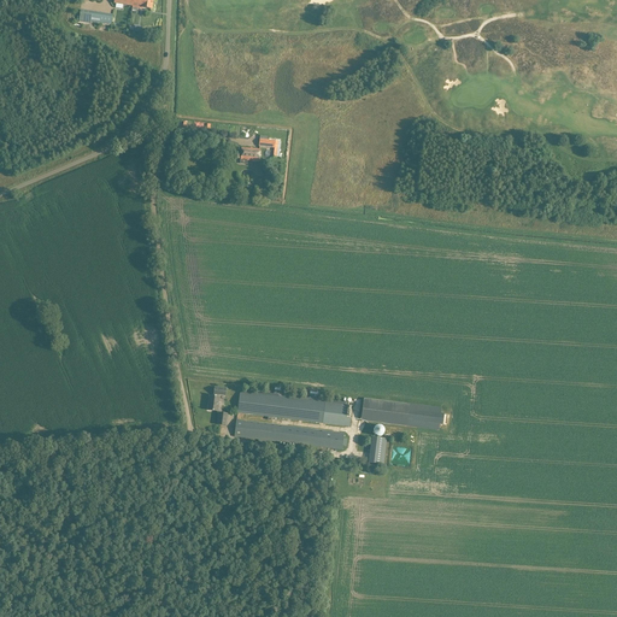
[(112,25),(113,18),(113,16),(86,11),(86,12),(81,12),(78,22),(89,24),(89,22),(112,25)]
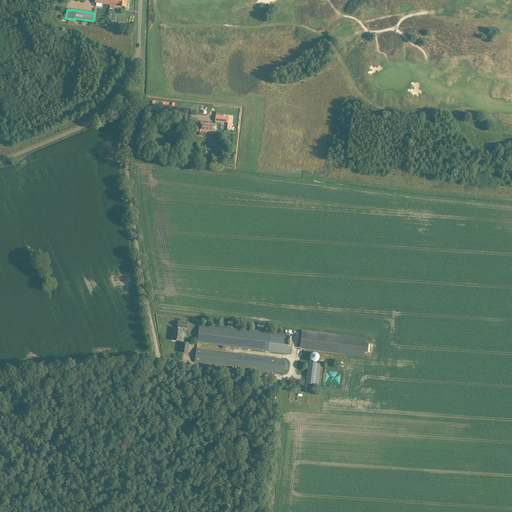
[(215,122),(227,123),(226,130),(230,130),(231,117),(216,116),(215,122)]
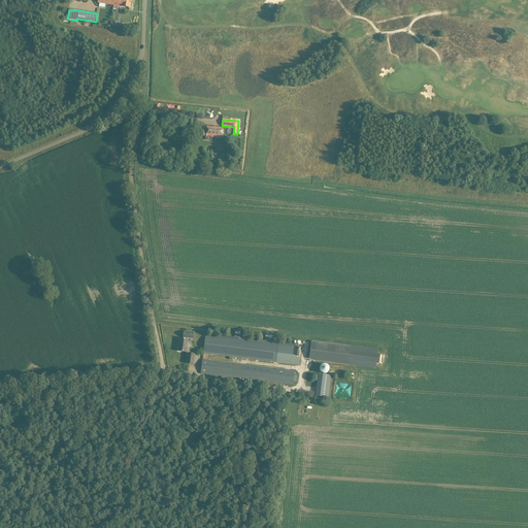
[(206,135),(211,136),(211,137),(215,137),(222,137),(222,133),(223,128),(207,127),(206,135)]
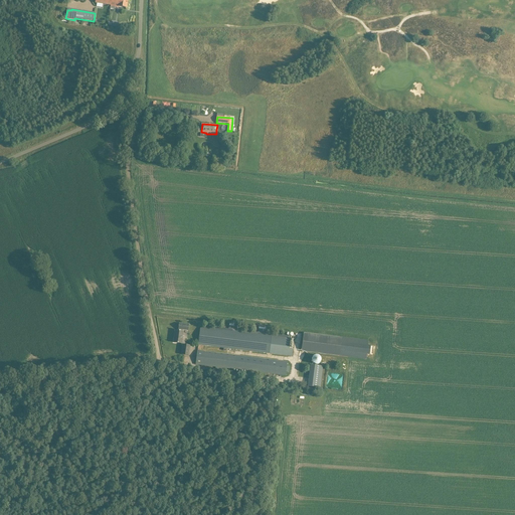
[(200,328),(198,345),(223,348),(223,350),(226,351),(226,348),(270,353),(292,356),(293,349),(289,349),(291,338),(289,338),(289,336),(264,333),(265,329),(259,328),(259,332),(251,331),(249,331),(249,330),(246,329),(246,331),(232,329),(233,326),(229,325),(228,329),(203,326),(203,328),(200,328)]
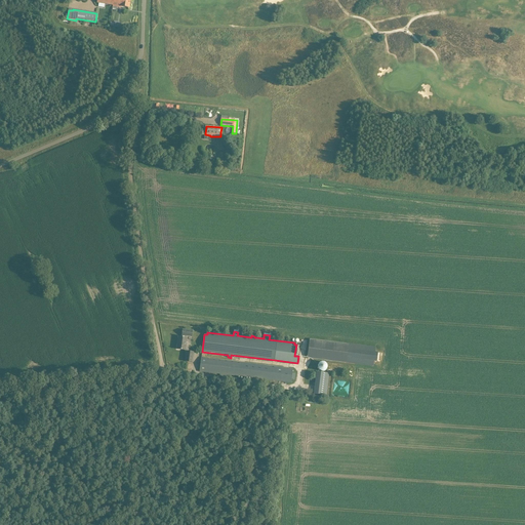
[(177,350),(183,350),(186,351),(187,342),(187,337),(178,336),(177,350)]
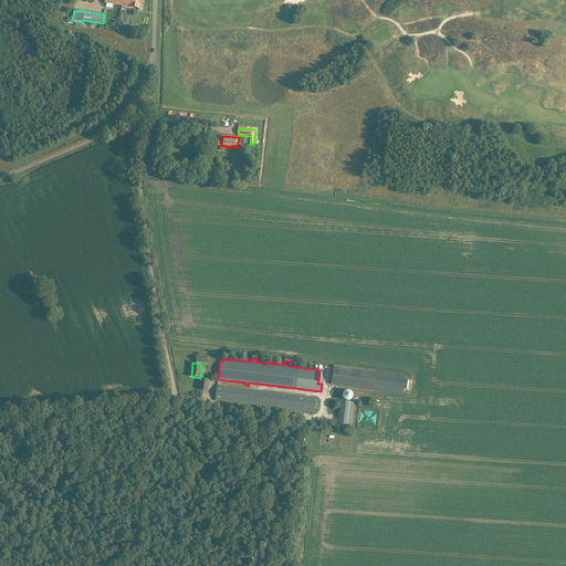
[(405,374),(376,370),(334,365),(331,386),(374,391),(374,390),(401,395),(402,389),(406,390),(407,389),(409,389),(410,380),(404,380),(405,374)]
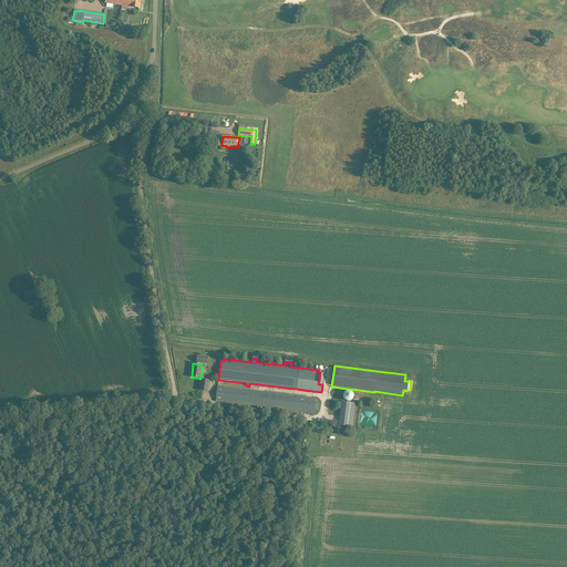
[(199,391),(205,391),(207,391),(209,380),(202,379),(199,391)]
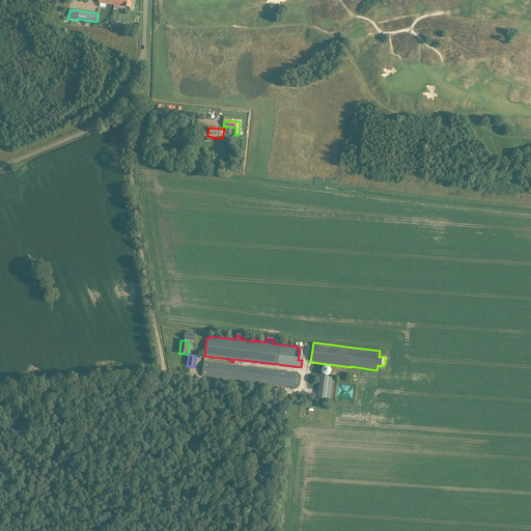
[(202,375),(284,386),(295,387),(295,384),(298,385),(299,378),(296,378),(297,373),(203,362),(202,375)]
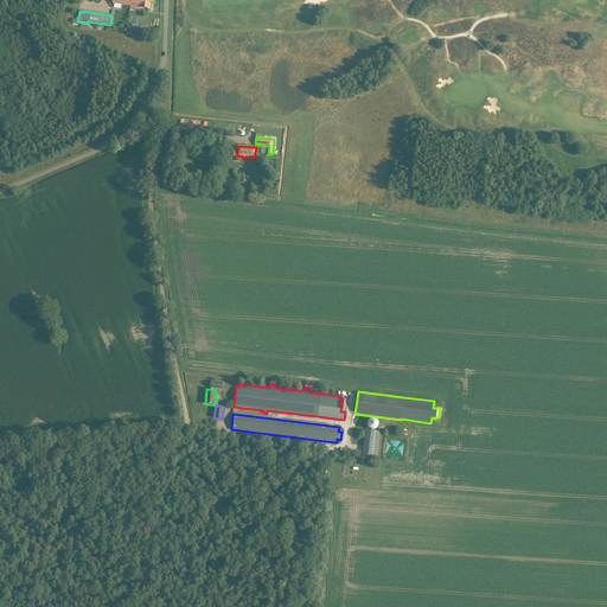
[(368,423),(368,425),(368,426),(368,427),(369,428),(370,429),(371,429),(372,429),(374,429),(375,429),(376,429),(377,428),(377,427),(378,426),(378,425),(378,423),(378,422),(377,421),(377,420),(376,420),(375,419),(374,419),(372,419),(371,419),(370,419),(370,420),(369,420),(368,421),(368,422),(368,423)]
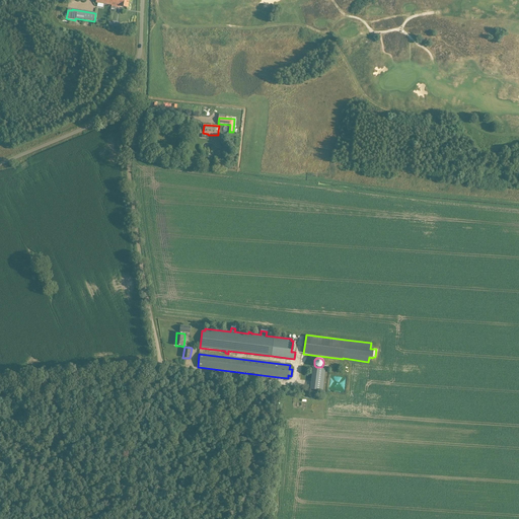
[(313,368),(310,389),(322,391),(325,369),(313,368)]
